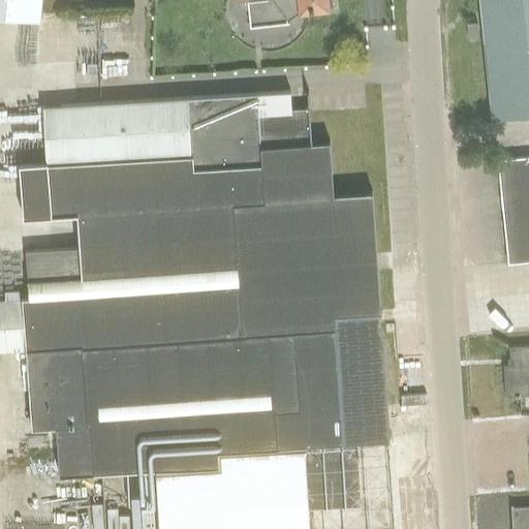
[(0,0),(0,20),(38,25),(40,0),(0,0)]
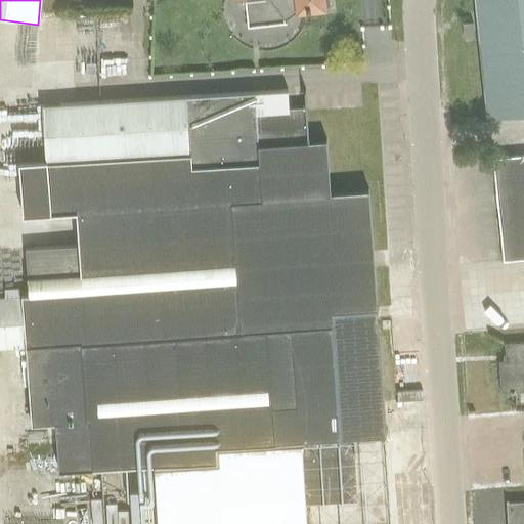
[(239,0),(241,3),(242,7),(245,9),(246,10),(248,27),(285,23),(285,18),(299,8),(324,5),(322,0),(239,0)]
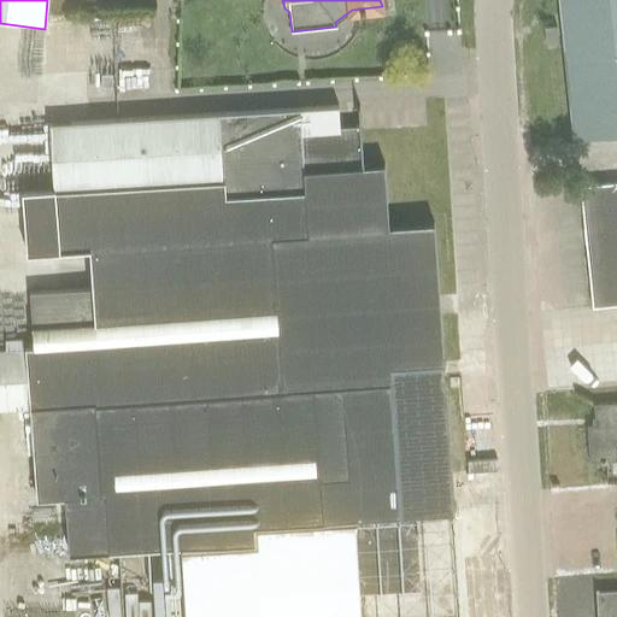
[(616,0),(562,0),(577,137),(616,133),(616,0)]
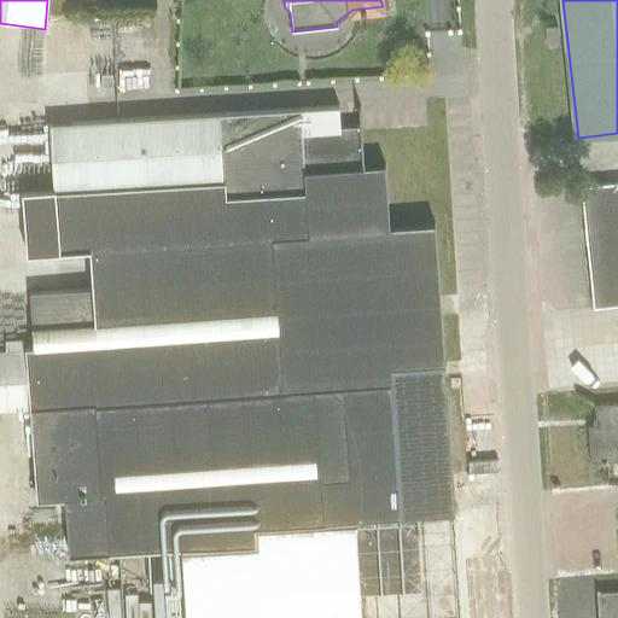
[(548,44),(560,42),(558,25),(546,27),(548,44)]
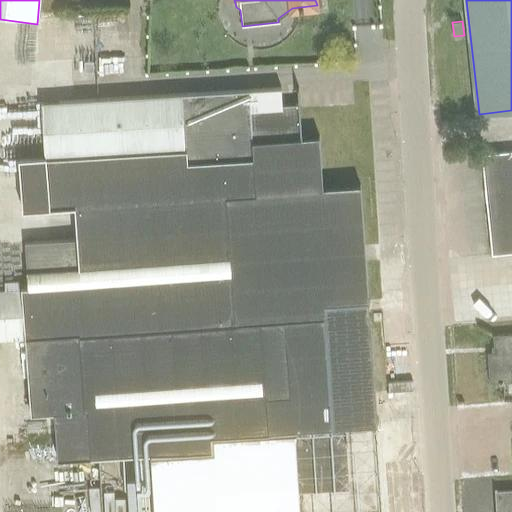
[(45,157),(19,159),(23,216),(48,214),(75,212),(77,212),(226,202),(300,197),(323,195),(323,189),(319,138),(301,139),(298,106),(281,107),(280,89),(249,91),(181,95),(41,103),(45,157)]
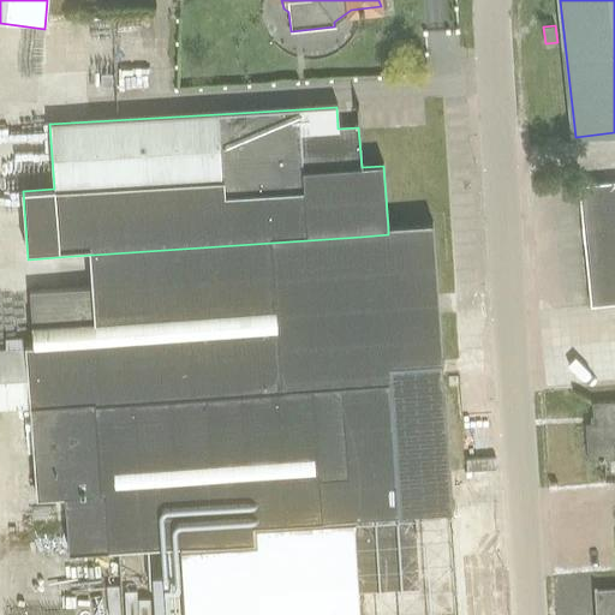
[(614,180),(579,184),(592,305),(614,302),(614,180)]
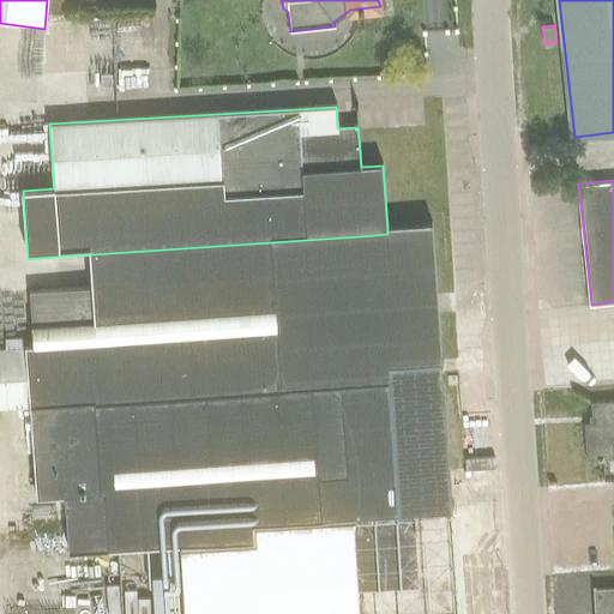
[(32,347),(0,348),(0,411),(31,410),(32,410),(342,390),(387,387),(386,363),(444,360),(437,254),(434,223),(387,227),(387,234),(360,236),(271,242),(92,254),(96,324),(34,327),(34,333),(35,347),(32,347)]
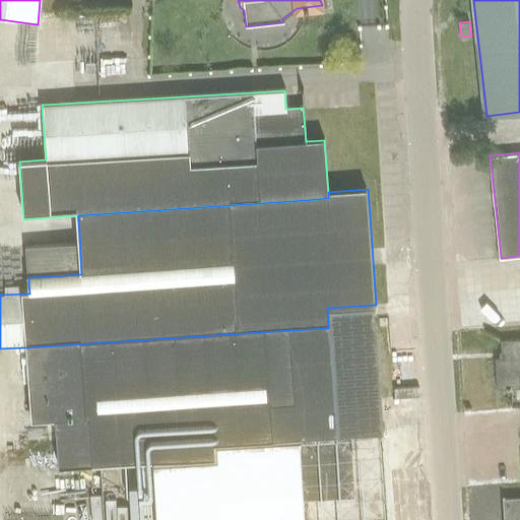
[(0,246),(6,246),(6,230),(12,230),(12,214),(0,213),(0,246)]
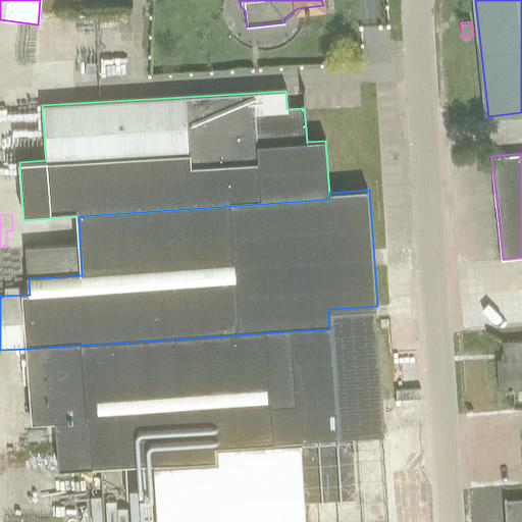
[(77,244),(25,247),(27,276),(81,273),(79,244),(77,244)]
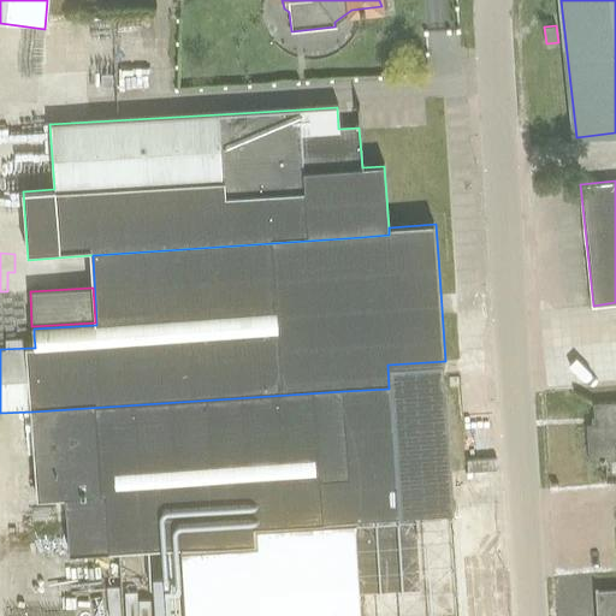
[(576,390),(615,386),(615,345),(574,348),(576,390)]
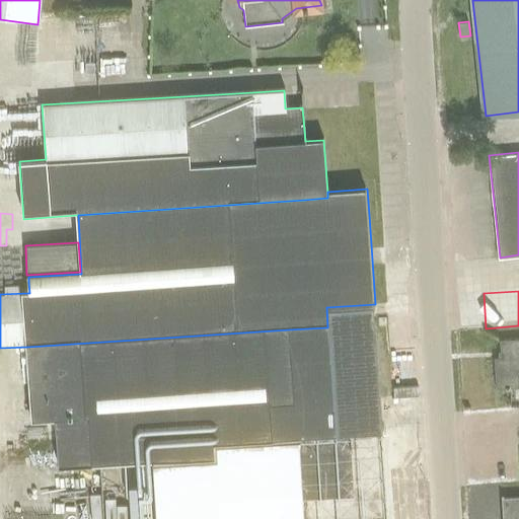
[(375,304),(326,307),(327,327),(331,399),(335,432),(350,431),(382,429),(375,304)]
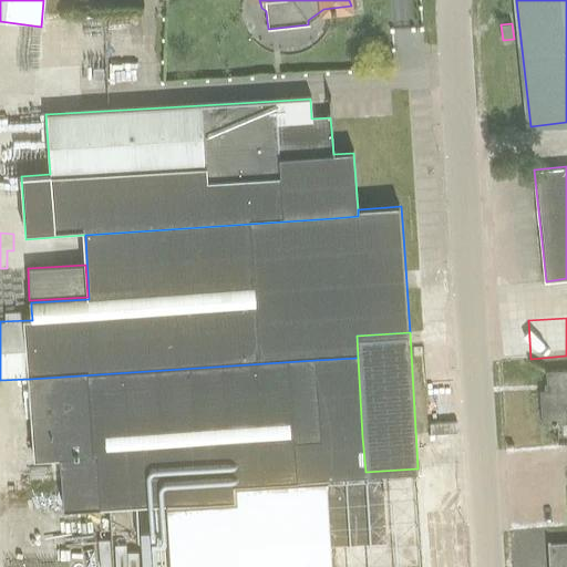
[(316,360),(30,379),(34,456),(34,460),(61,457),(64,509),(101,507),(101,514),(172,509),(174,509),(237,506),(236,488),(366,480),(366,472),(362,436),(358,358),(316,360)]
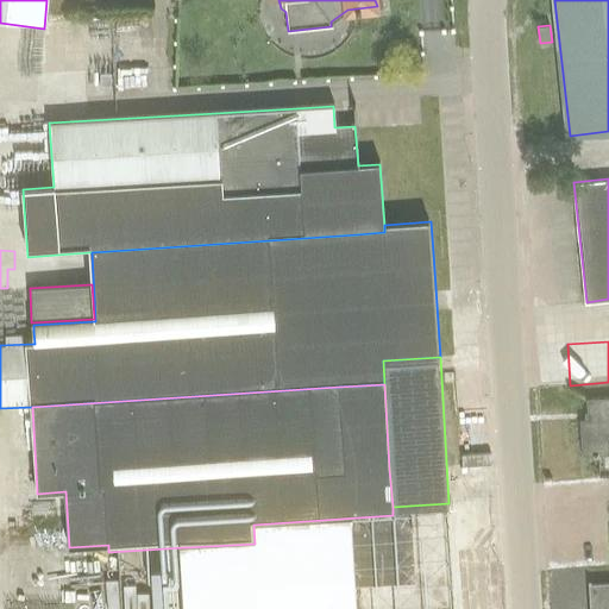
[(608,397),(586,399),(588,420),(581,420),(582,457),(608,454),(608,397)]
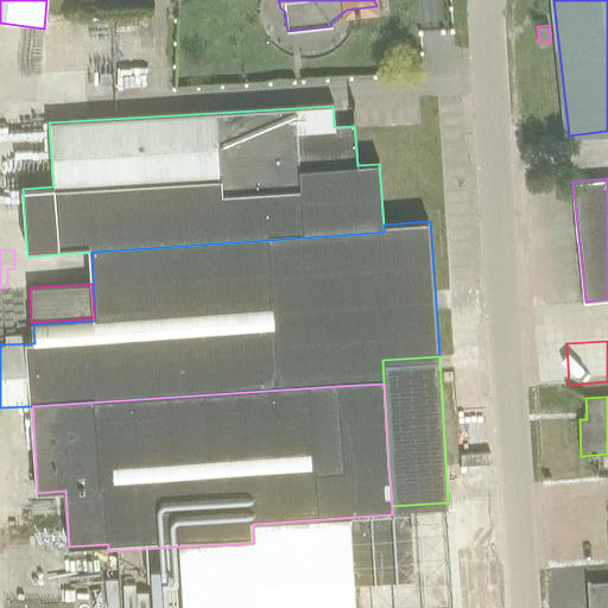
[(254,543),(187,546),(189,607),(416,607),(413,574),(411,524),(410,505),(392,506),(392,514),(253,524),(254,543)]
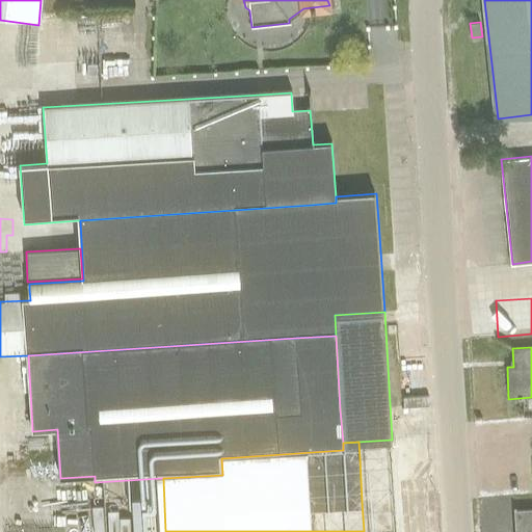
[(392,456),(360,458),(362,502),(395,500),(392,456)]
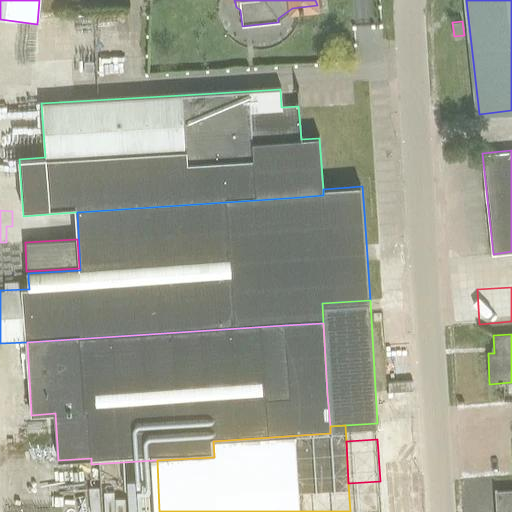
[(381,511),(380,481),(348,483),(350,511),(381,511)]
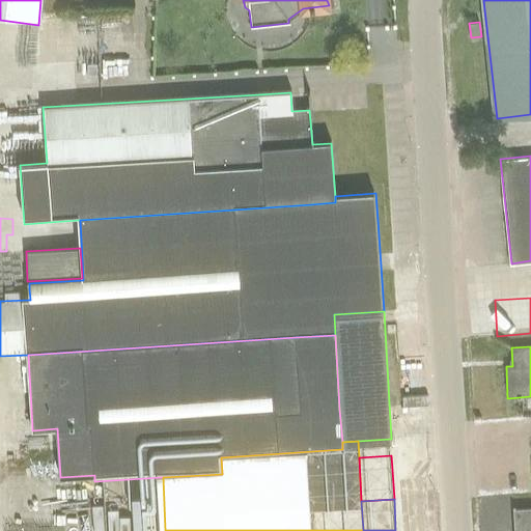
[(530,530),(530,508),(514,509),(515,530),(530,530)]
